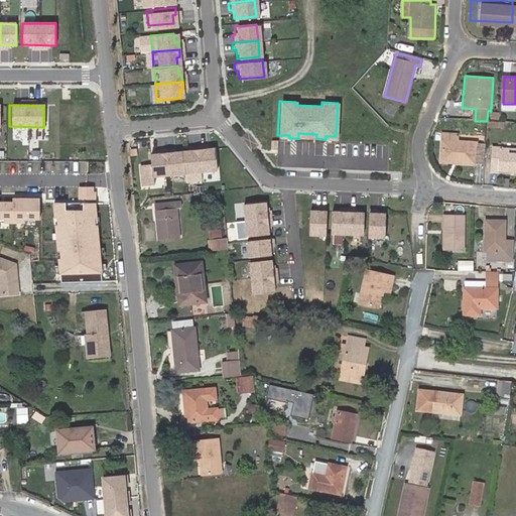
[(436,161),(479,162),(480,141),(470,140),(450,140),(452,131),(438,131),(436,161)]
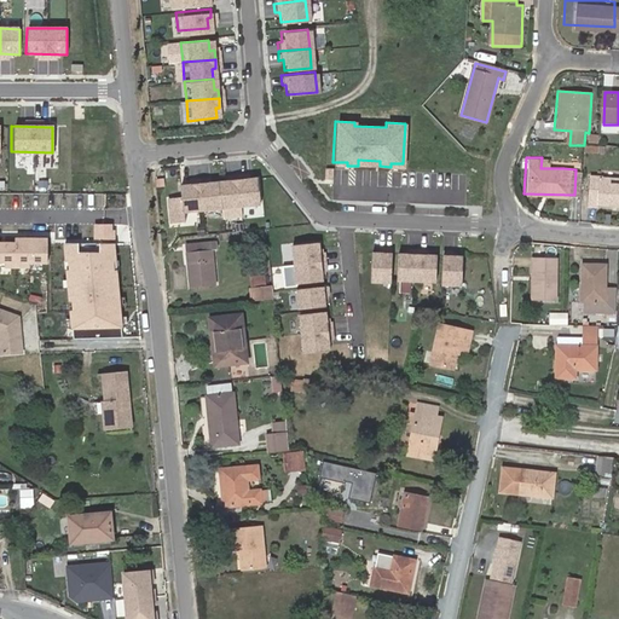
[(242,175),(232,177),(236,208),(255,206),(253,179),(242,180),(242,175)]
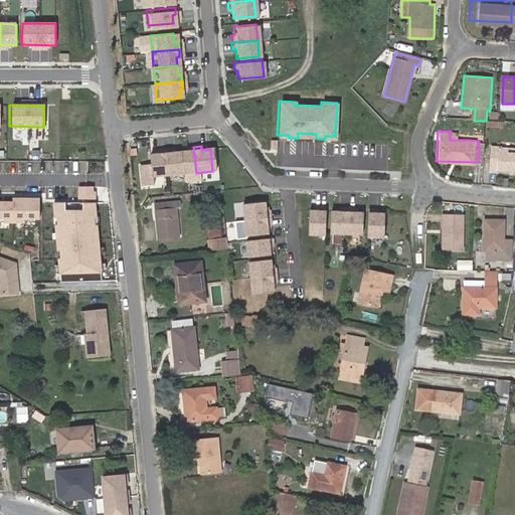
[(514,149),(514,150),(514,147),(492,146),(491,172),(500,172),(514,172),(514,149)]
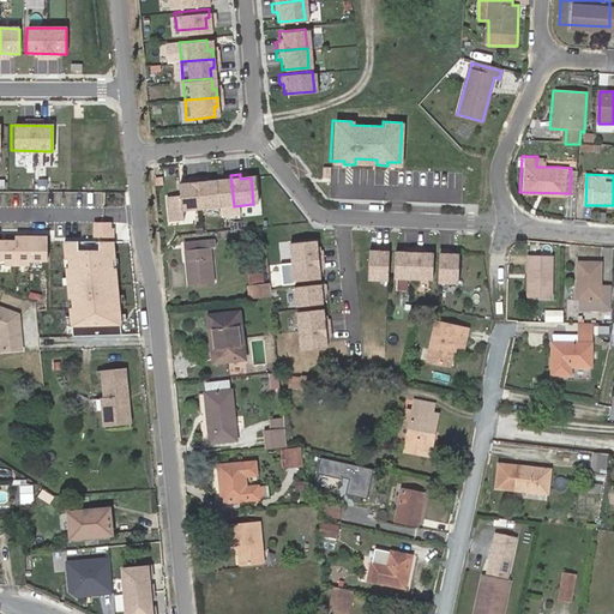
[(234,206),(230,175),(222,176),(222,181),(212,182),(215,209),(234,206)]
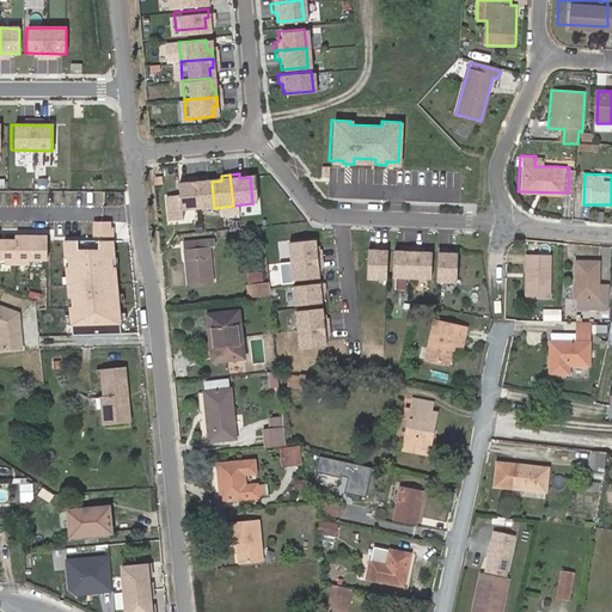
[(195,210),(214,208),(212,182),(200,182),(200,177),(191,178),(195,210)]
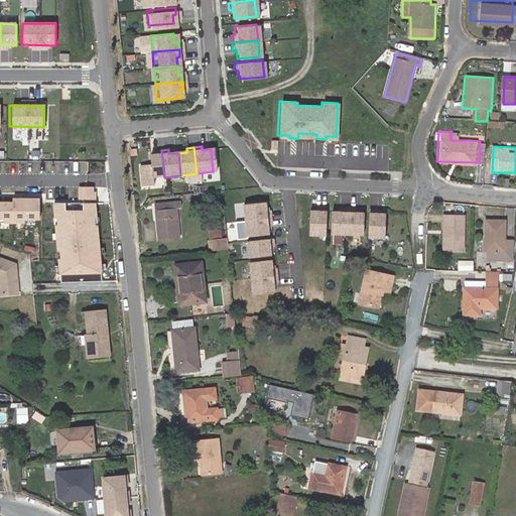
[(164,177),(161,150),(153,151),(153,155),(145,156),(146,165),(134,166),(136,186),(148,184),(148,178),(164,177)]
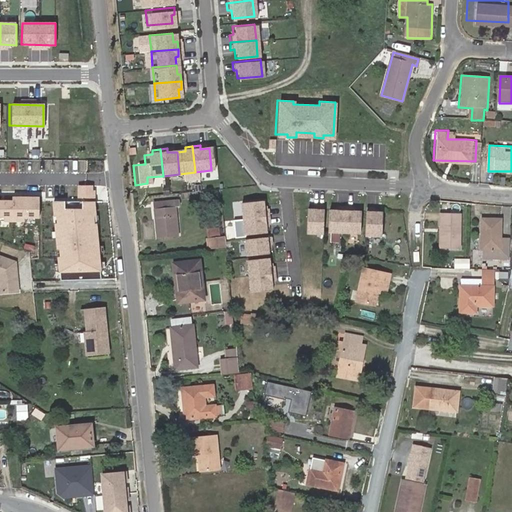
[(97,184),(80,182),(78,196),(96,198),(97,184)]
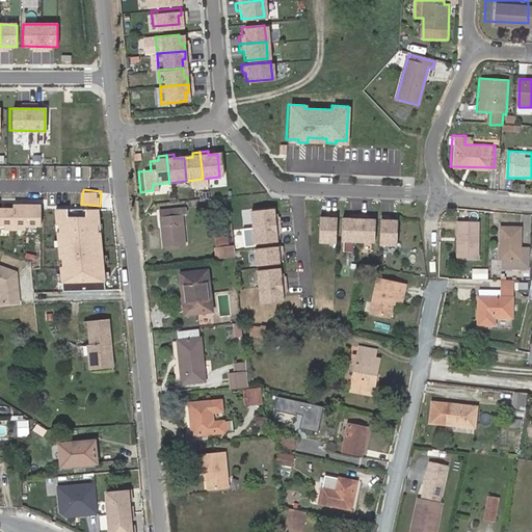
[(42,209),(0,208),(0,232),(26,233),(26,229),(41,229),(42,209)]
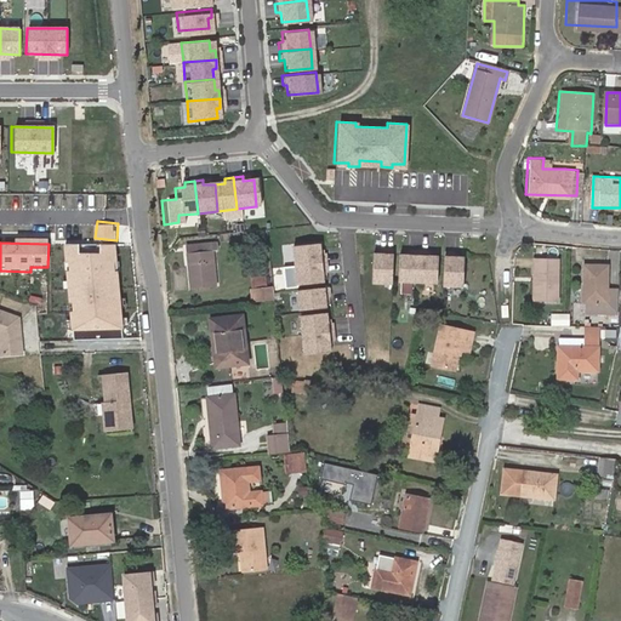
[(183,245),(184,254),(187,290),(214,288),(209,252),(208,243),(183,245)]
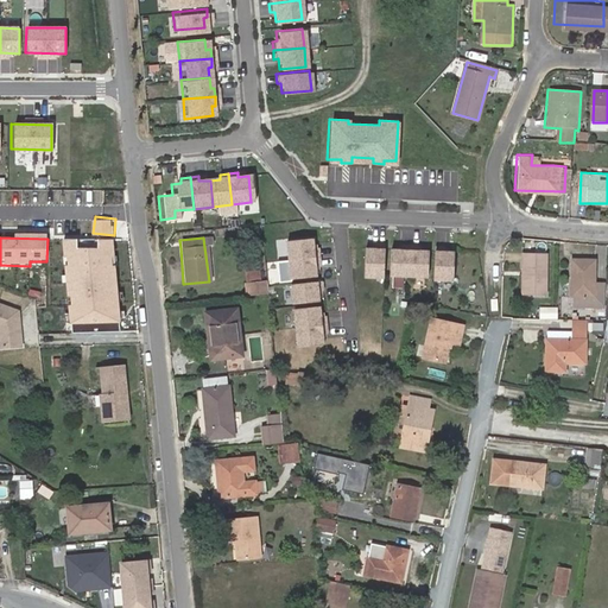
[(113,241),(65,240),(71,333),(124,331),(113,241)]
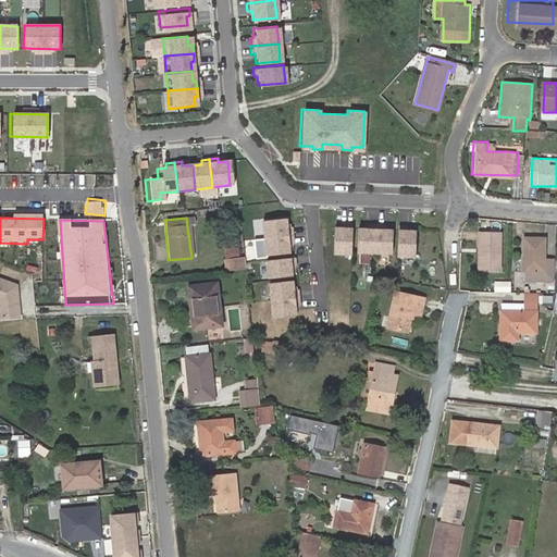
[(284,220),(260,222),(263,257),(288,254),(287,244),(292,243),(289,226),(285,227),(284,220)]
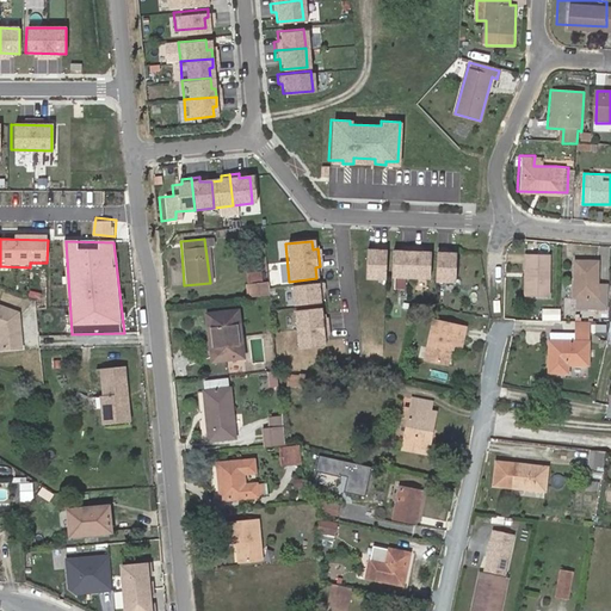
[(375,248),(364,248),(363,277),(383,277),(384,245),(375,245),(375,248)]
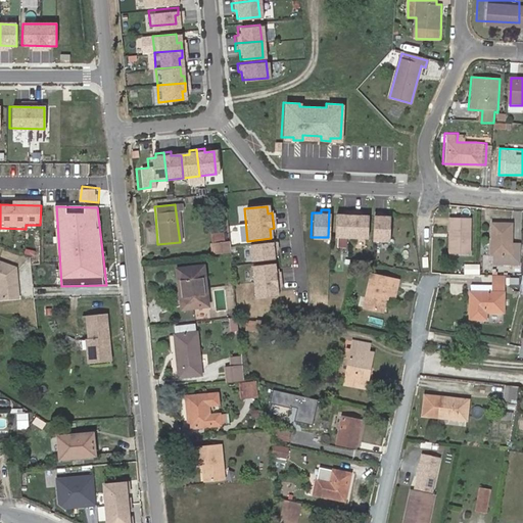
[(349,237),(350,210),(341,209),(341,212),(334,212),(333,236),(349,237)]
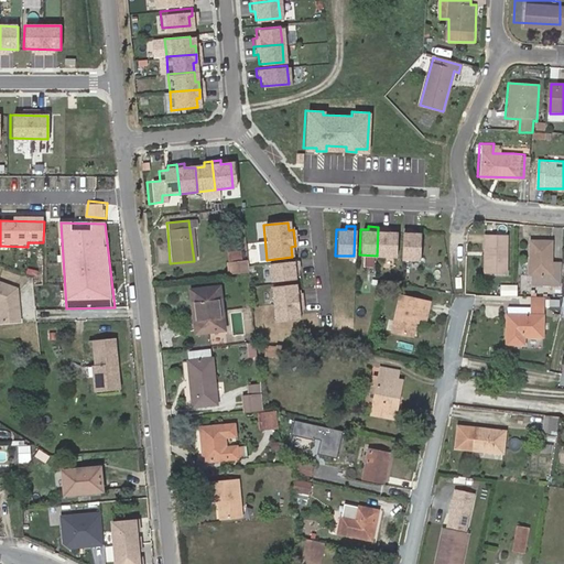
[(384,227),(378,227),(377,256),(394,256),(396,230),(384,230),(384,227)]
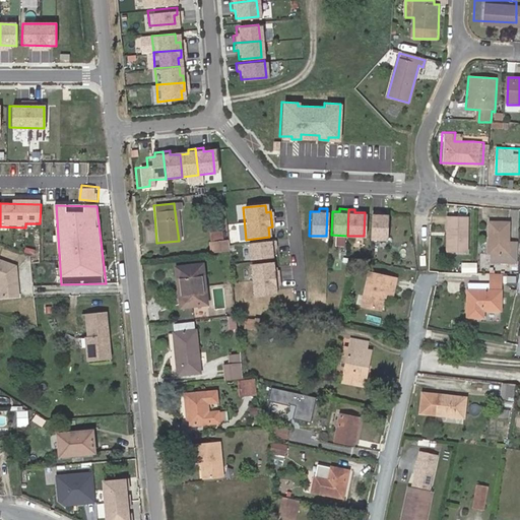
[(378,209),(370,209),(369,238),(386,238),(386,213),(378,213),(378,209)]
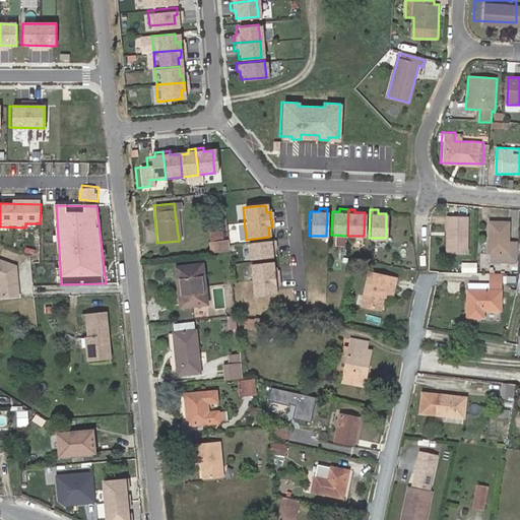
[(445,214),(444,251),(464,252),(465,214),(445,214)]
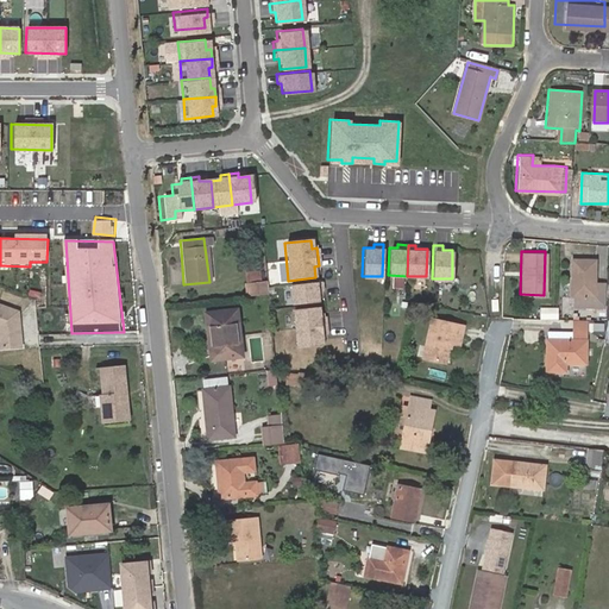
[(569,294),(573,294),(573,305),(602,306),(602,277),(591,276),(591,256),(569,256),(569,294)]
